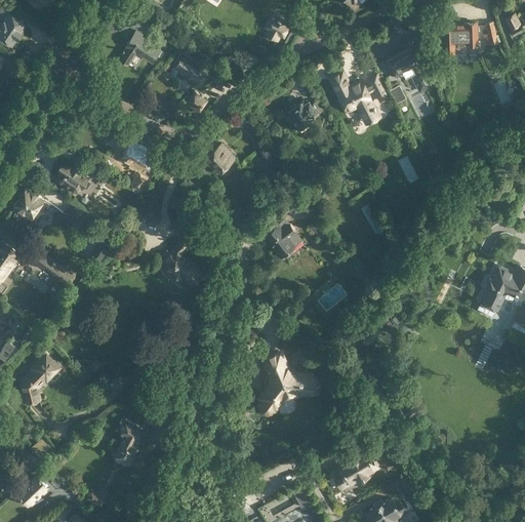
[(26,0),(39,10),(42,6),(43,7),(48,0),(26,0)]
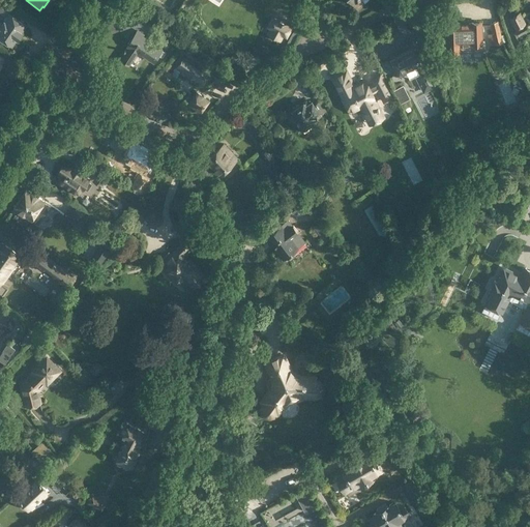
[(345,0),(356,11),(362,5),(358,1),(359,0),(345,0)]
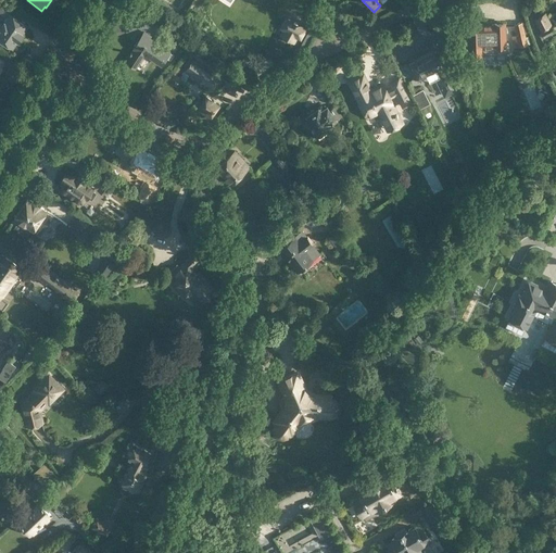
[(0,10),(3,5),(0,3),(0,16),(7,21),(0,29),(0,41),(13,51),(19,42),(19,44),(23,37),(22,37),(27,28),(0,10)]
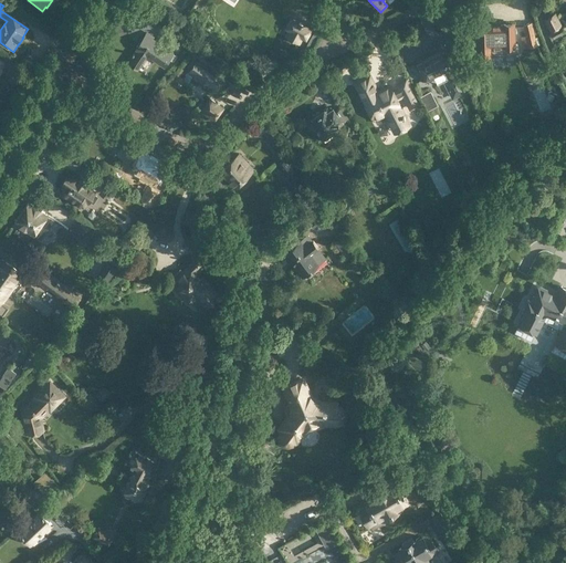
[(543,22),(549,34),(562,29),(555,16),(543,22)]
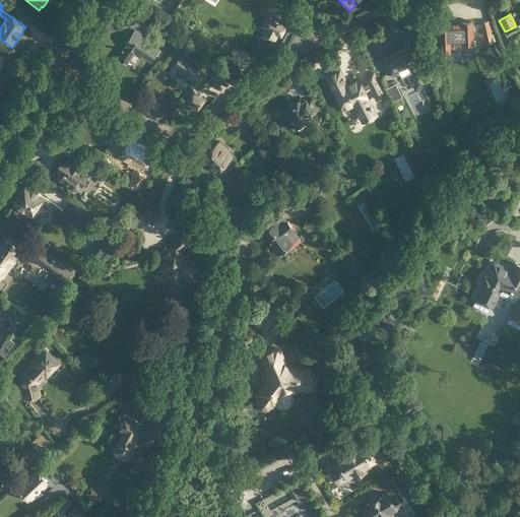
[(281,41),(287,29),(266,19),(261,29),(264,31),(261,37),(275,45),(278,39),(281,41)]
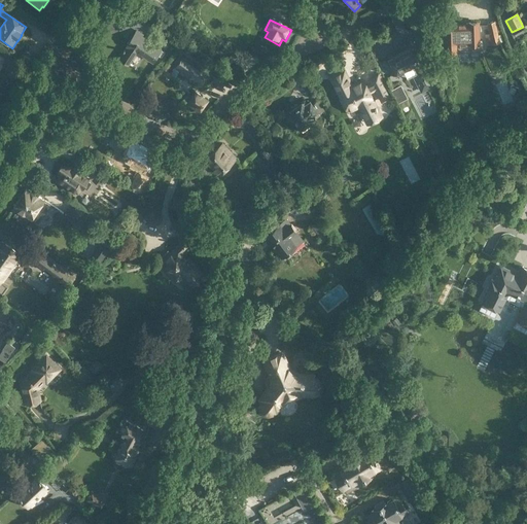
[(456,25),(445,25),(445,37),(435,37),(436,50),(444,50),(444,55),(446,55),(446,56),(457,55),(456,47),(469,46),(469,55),(480,54),(483,54),(482,43),(480,43),(480,24),(467,24),(467,26),(456,26),(456,25)]
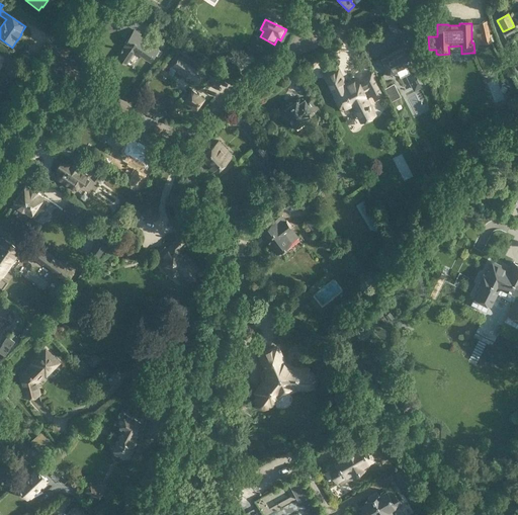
[(492,44),(487,23),(481,25),(484,34),(478,36),(481,47),(492,44)]
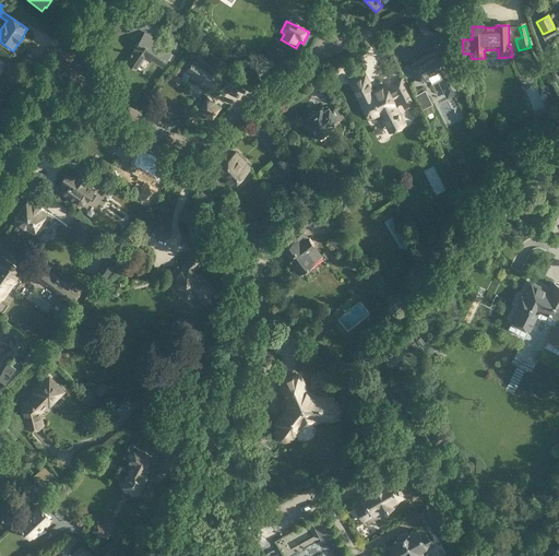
[(554,30),(543,36),(546,42),(557,36),(554,30)]
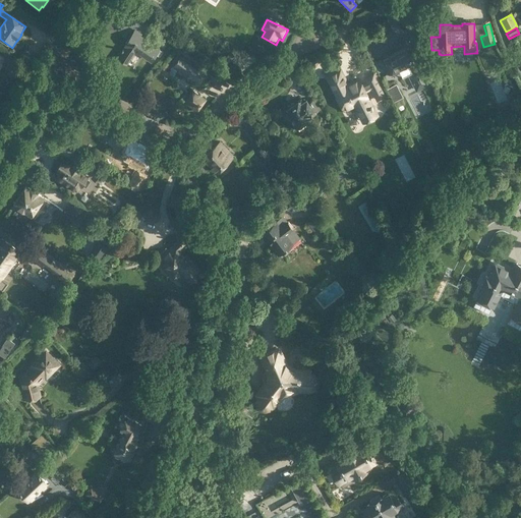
[(293,34),(289,32),(280,48),(284,50),(293,34)]
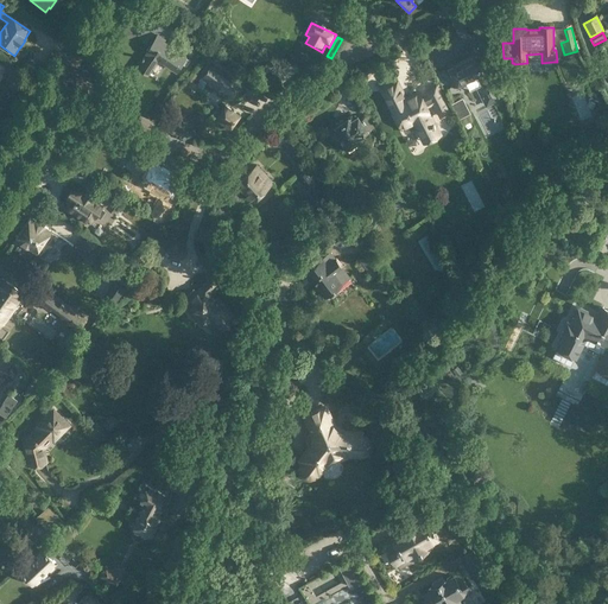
[(176,55),(178,51),(190,58),(196,50),(188,44),(188,45),(178,39),(171,50),(163,45),(163,43),(157,39),(137,70),(147,77),(157,62),(176,74),(181,67),(185,70),(189,63),(176,55)]
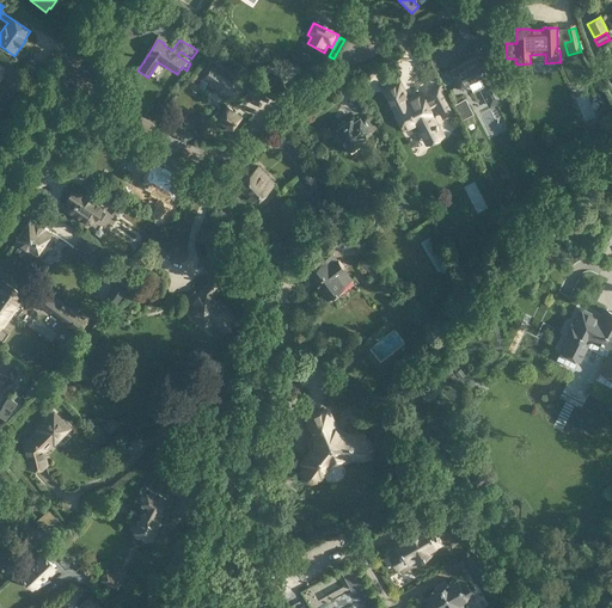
[(495,83),(489,69),(477,47),(467,51),(472,61),(447,74),(457,91),(479,79),(485,90),(479,92),(489,110),(506,102),(495,83)]
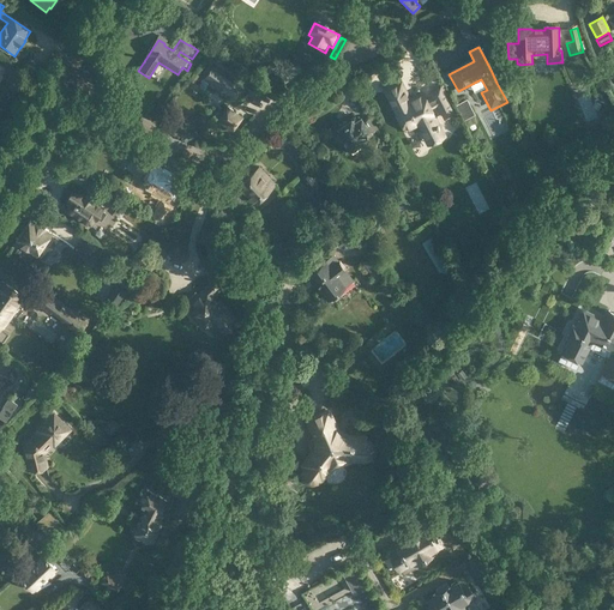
[(491,70),(497,83),(503,79),(497,67),(491,70)]
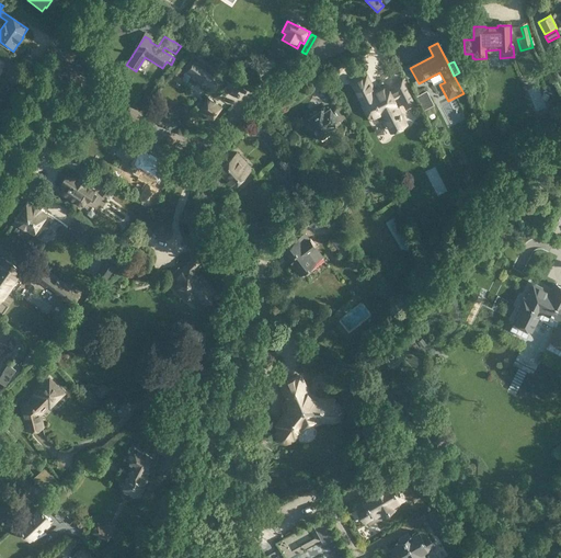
[(220,81),(201,68),(194,78),(214,91),(220,81)]
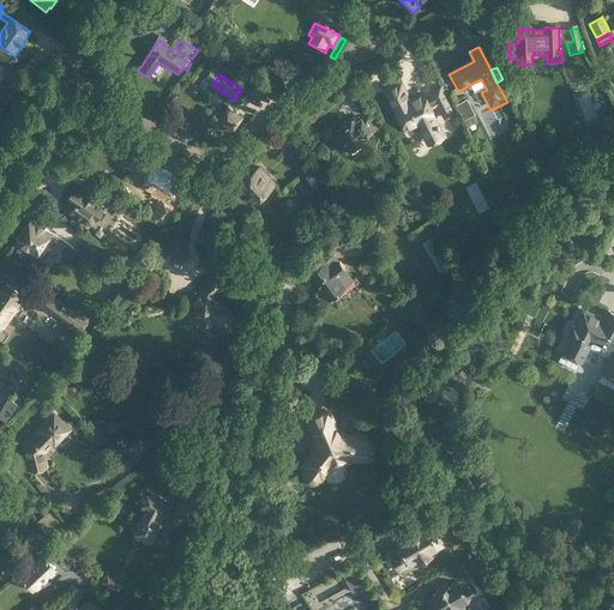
[(405,134),(407,134),(409,138),(419,133),(427,149),(446,139),(432,112),(437,109),(444,124),(457,118),(446,96),(449,96),(444,88),(441,89),(441,88),(429,94),(432,98),(427,101),(423,94),(410,100),(402,83),(383,92),(399,126),(402,125),(405,134)]
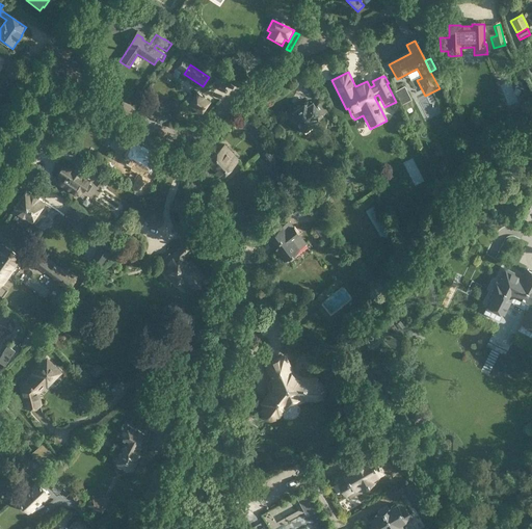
[(229,84),(218,77),(214,83),(223,90),(229,84)]
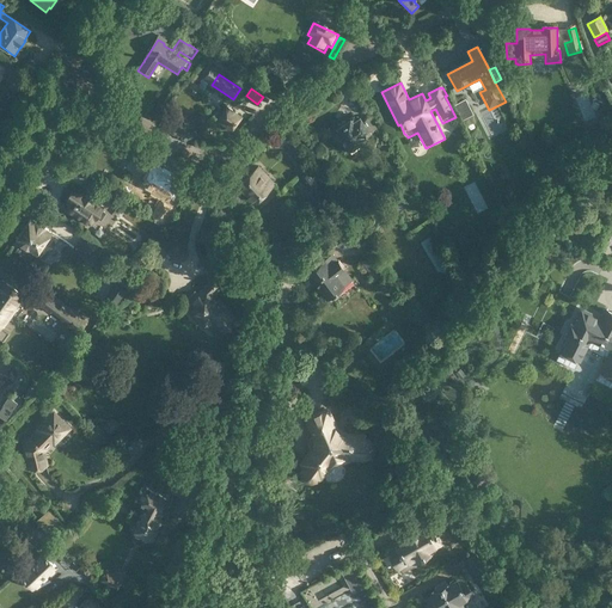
[(240,120),(226,110),(216,123),(231,134),(240,120)]
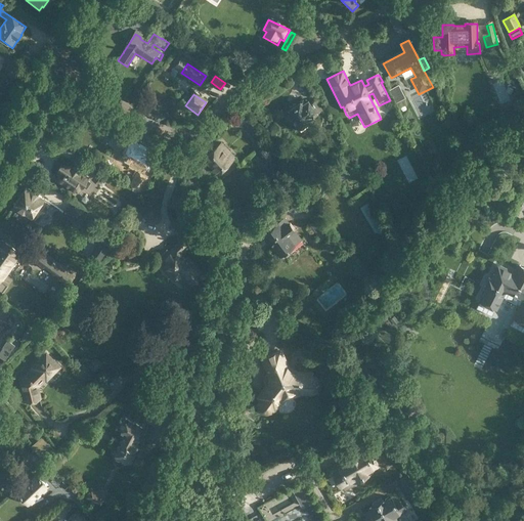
[(288,110),(289,112),(282,116),(287,123),(291,120),(298,131),(314,120),(312,118),(321,113),(314,102),(310,105),(308,102),(304,105),(302,102),(297,106),(294,105),(288,110)]
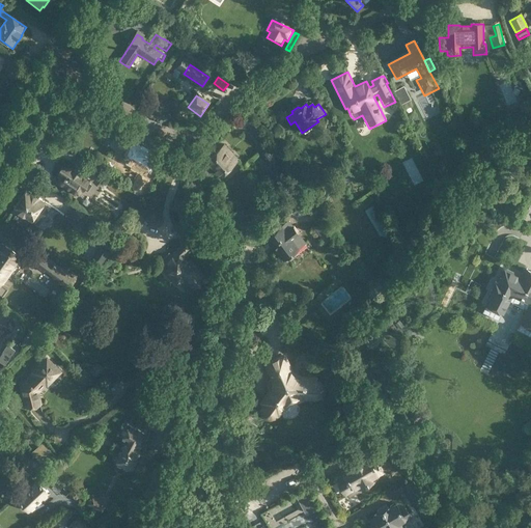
[(400,121),(392,105),(385,108),(394,126),(400,121)]
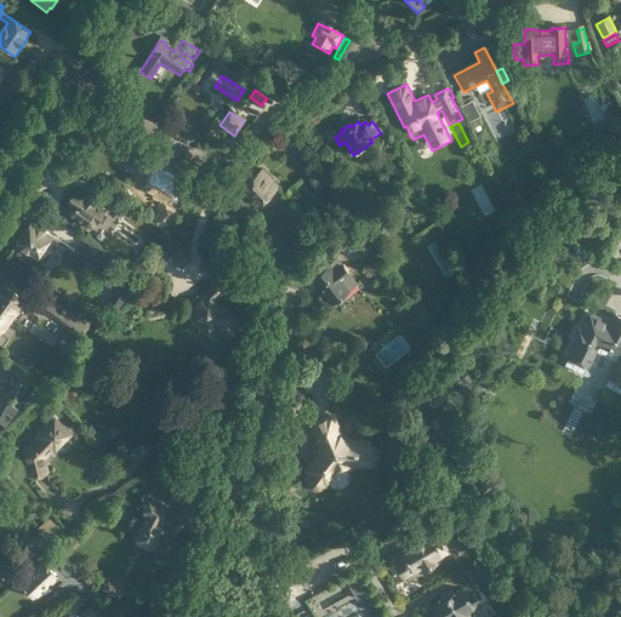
[(164,176),(154,171),(155,169),(144,163),(137,173),(149,180),(143,189),(155,195),(154,198),(165,204),(154,223),(167,229),(176,215),(167,210),(182,183),(165,173),(164,176)]
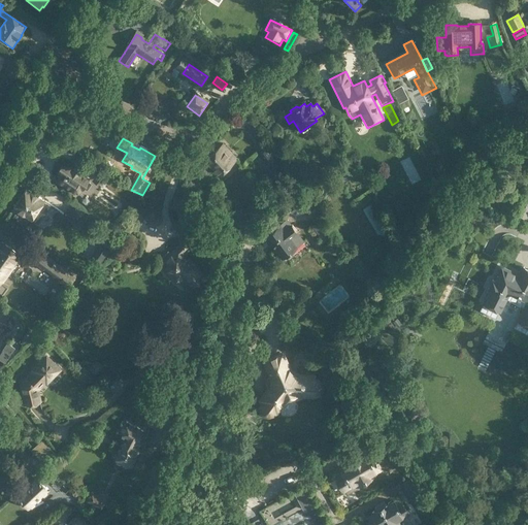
[(236,162),(223,146),(206,162),(219,176),(236,162)]
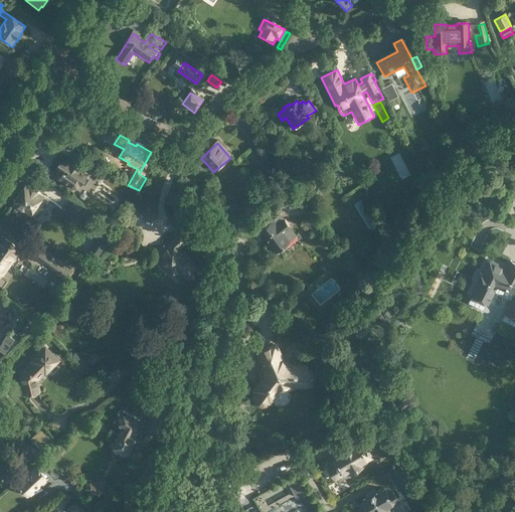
[(261,146),(251,153),(267,171),(276,164),(261,146)]
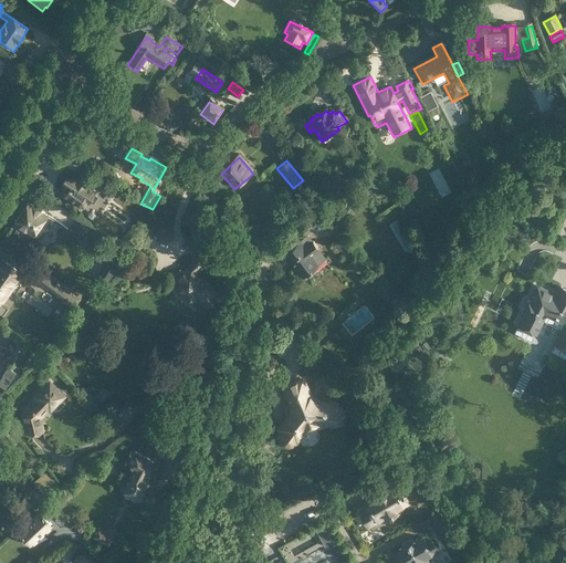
[(107,185),(93,175),(88,181),(102,191),(107,185)]
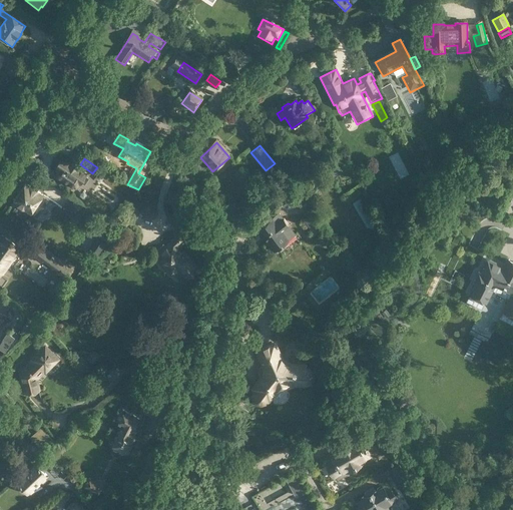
[(71,165),(64,160),(63,161),(62,163),(61,162),(61,164),(58,165),(57,168),(57,169),(57,170),(53,176),(72,189),(75,184),(79,187),(80,184),(84,187),(89,180),(85,177),(86,176),(77,170),(78,169),(71,165)]
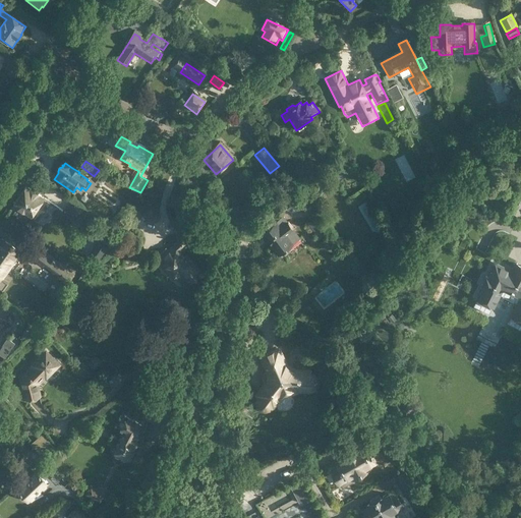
[(444,180),(437,165),(425,170),(432,185),(444,180)]
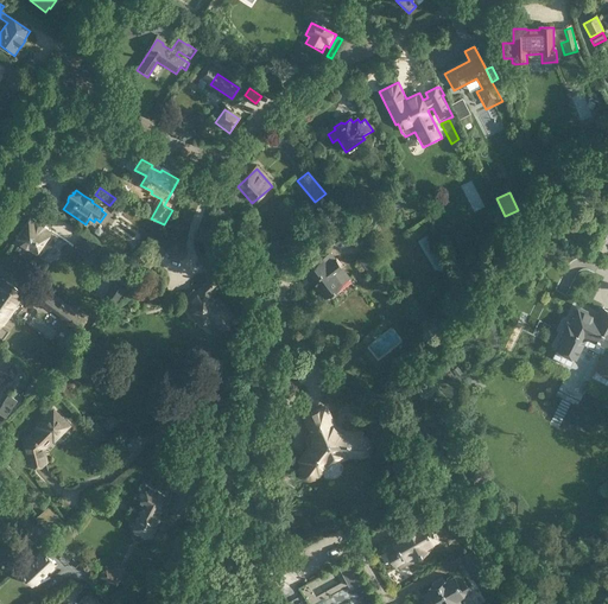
[(504,217),(494,222),(499,230),(508,226),(504,217)]
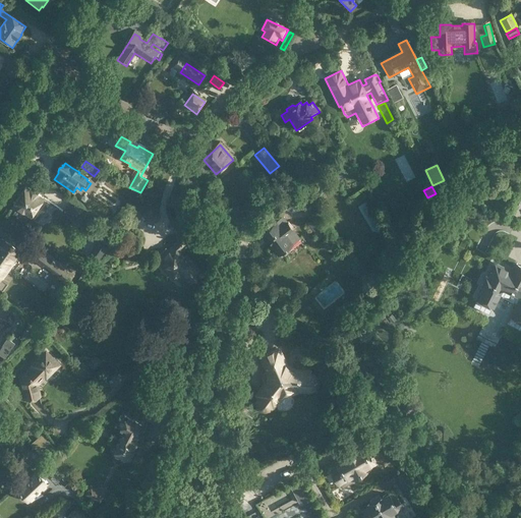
[(33,192),(26,188),(14,207),(15,208),(15,210),(17,211),(19,210),(25,214),(24,215),(31,219),(32,218),(34,220),(36,221),(38,221),(40,220),(42,218),(43,216),(43,214),(42,212),(40,211),(46,202),(42,198),(45,193),(36,187),(33,192)]
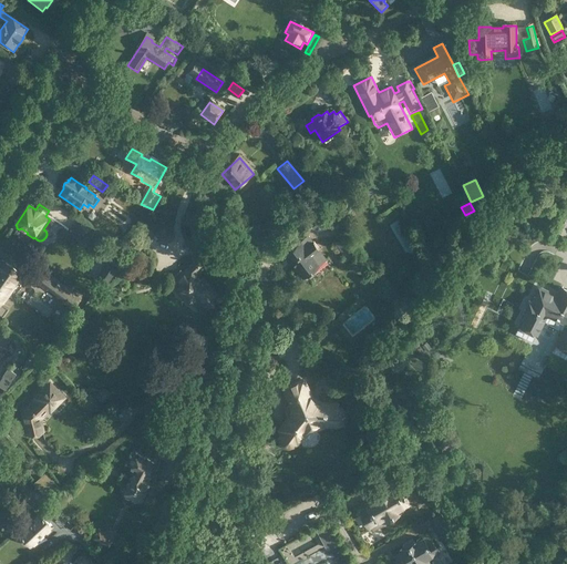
[(310,223),(326,213),(320,205),(306,215),(310,223)]
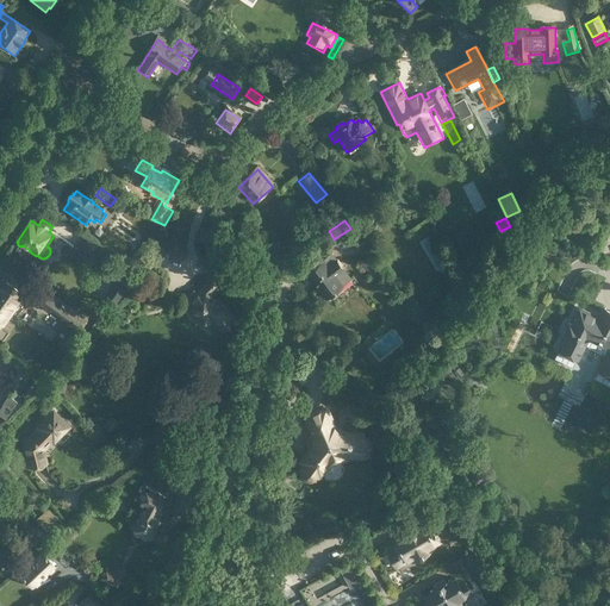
[(347,243),(353,251),(361,245),(350,229),(334,239),(331,242),(337,250),(347,243)]
